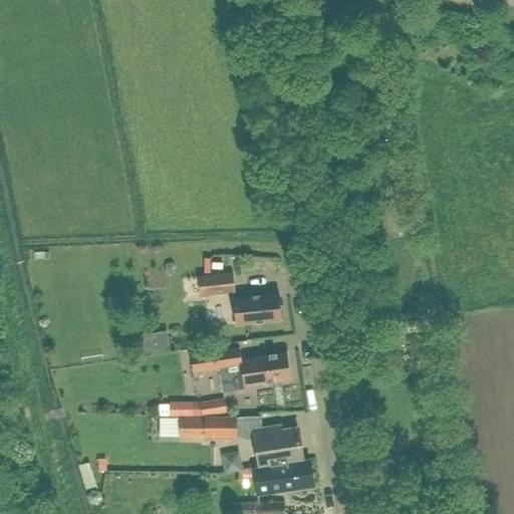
[(200,294),(233,291),(231,271),(198,274),(200,294)]
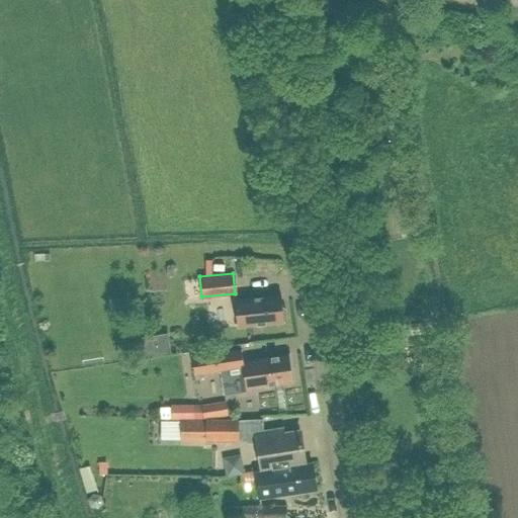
[(280,306),(279,293),(236,298),(239,326),(281,321),(281,318),(283,315),(283,308),(280,306)]
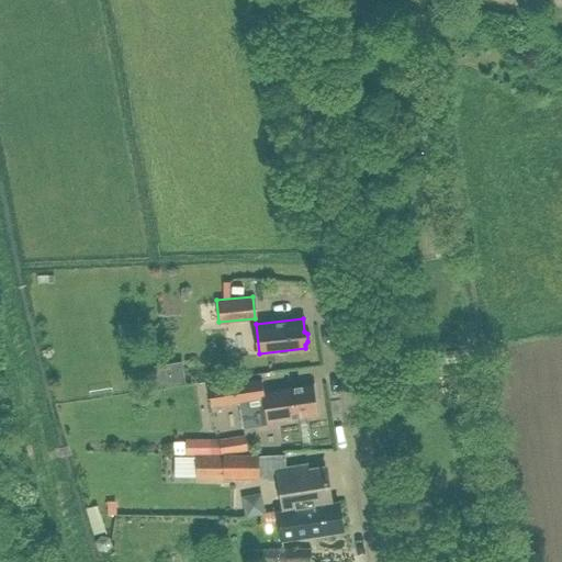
[(239,407),(243,427),(263,424),(263,418),(280,416),(280,417),(315,412),(311,385),(277,390),(277,391),(253,394),(254,405),(239,407)]
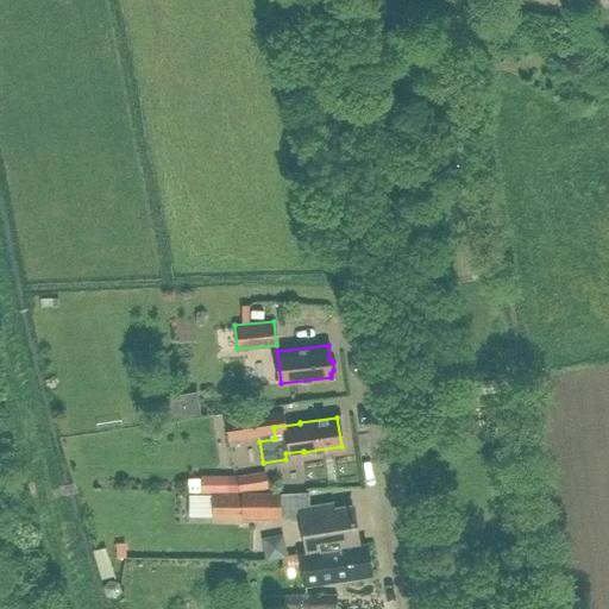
[(268,484),(265,469),(236,473),(238,489),(268,484)]
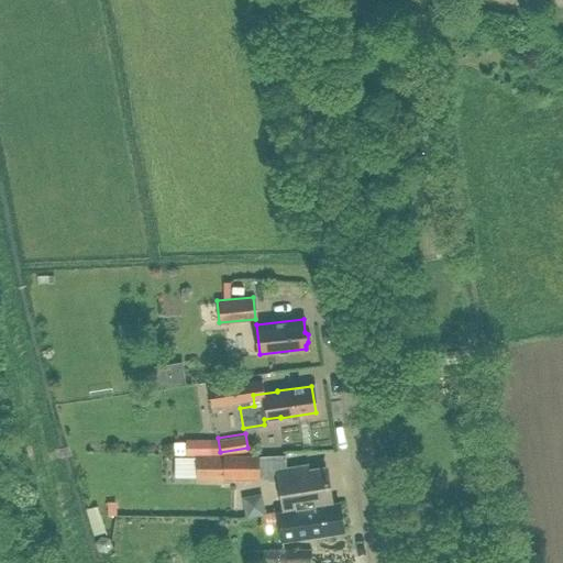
[(217,439),(185,439),(185,452),(217,452),(217,439)]
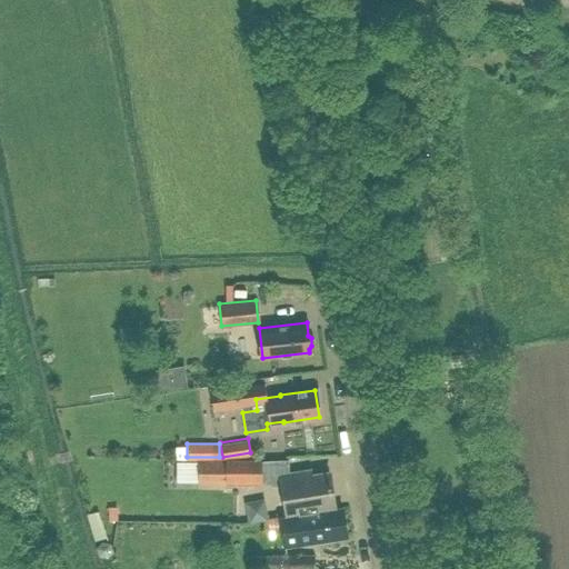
[(228,462),(187,461),(175,461),(173,482),(225,483),(260,483),(260,459),(228,459),(228,462)]
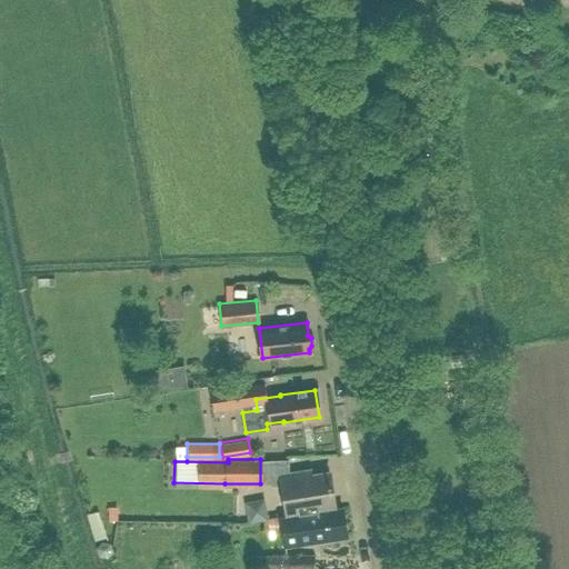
[(286,516),(335,509),(329,470),(295,476),(293,471),(279,473),(286,516)]
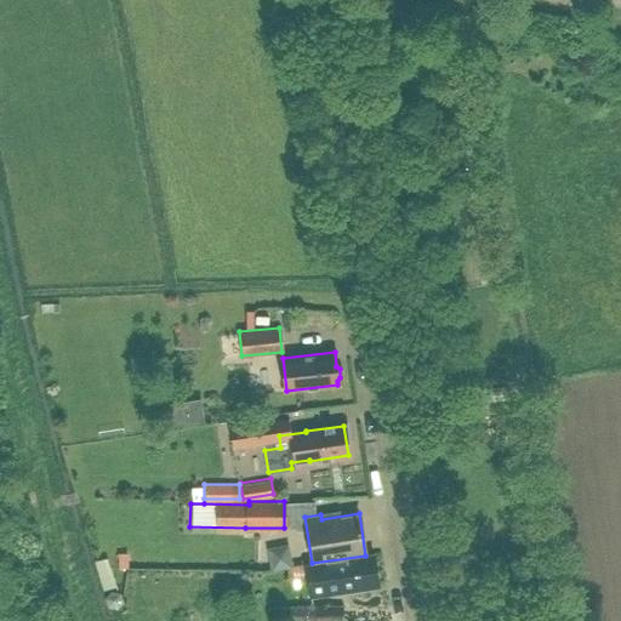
[(377,587),(372,554),(365,556),(312,563),(306,564),(306,563),(288,565),(289,576),(307,574),(309,597),(377,587)]
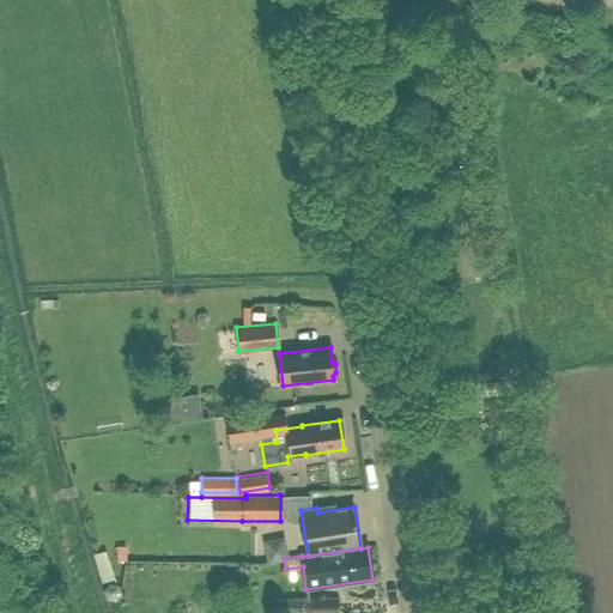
[(338,612),(339,596),(285,596),(285,612),(338,612)]
